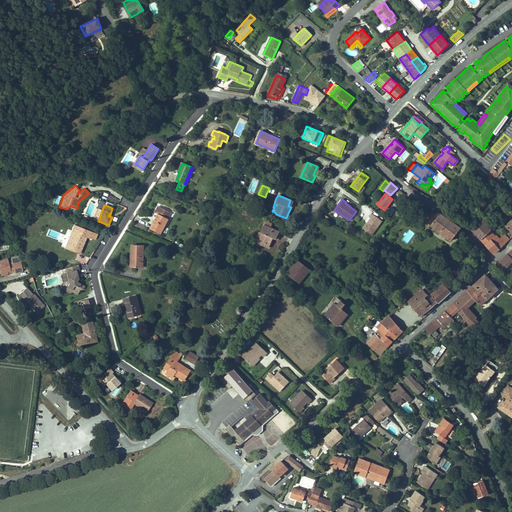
[(155,220),(151,229),(160,234),(171,213),(158,206),(156,211),(155,212),(158,214),(155,220)]
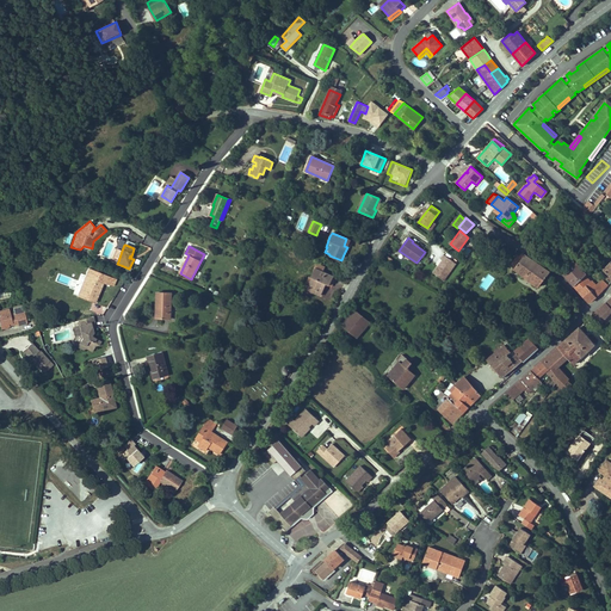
[(444,281),(456,264),(444,254),(440,259),(443,260),(439,266),(438,266),(433,272),(444,281)]
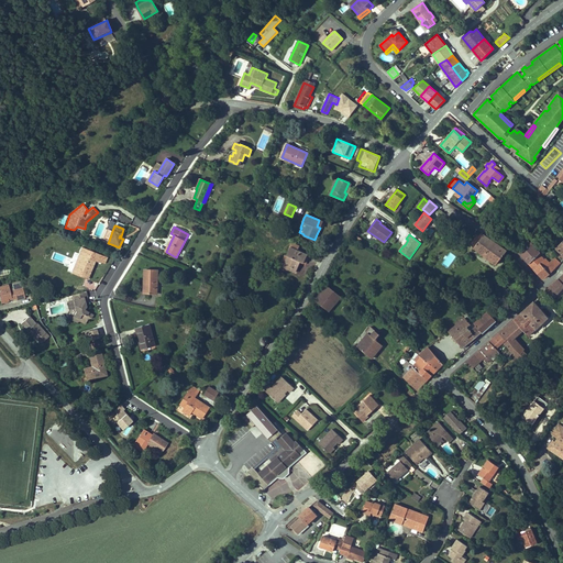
[(484,235),(483,235),(481,234),(471,244),(474,246),(474,247),(496,264),(507,251),(484,235)]
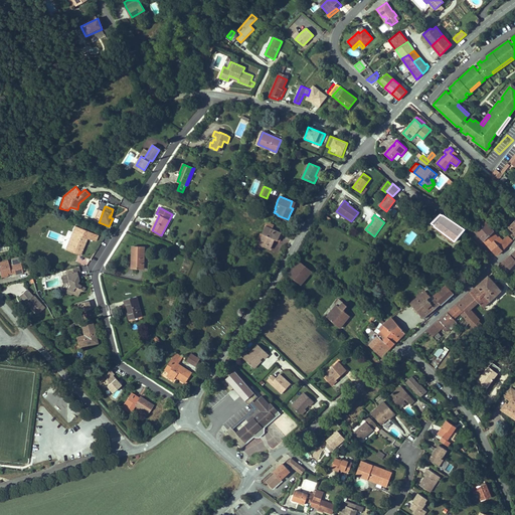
[(494,231),(486,221),(477,229),(475,227),(472,229),(474,231),(484,241),(493,232),(494,231)]
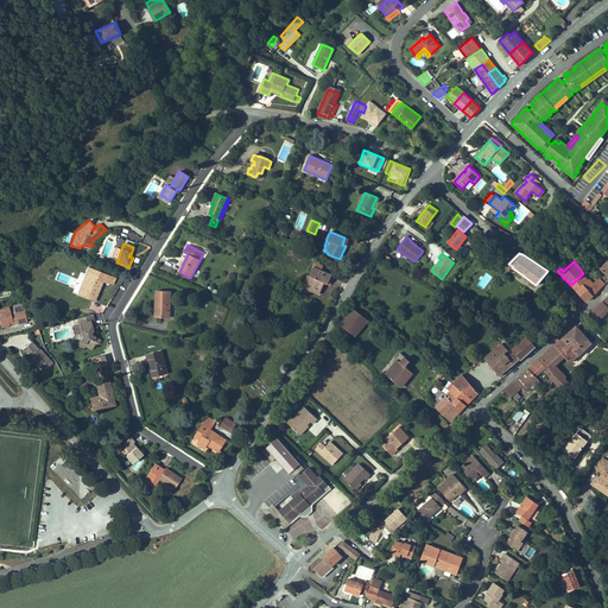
[(334,276),(321,271),(323,266),(316,263),(310,277),(311,277),(306,289),(318,293),(322,286),(323,284),(321,284),(322,282),(330,285),(331,282),(334,276)]
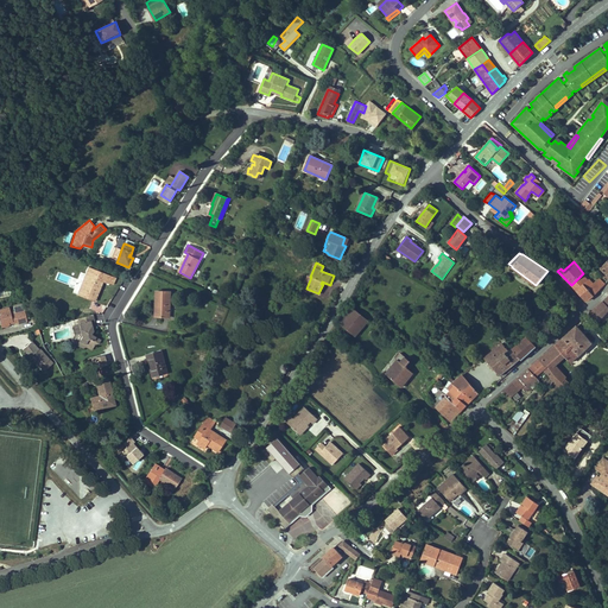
[(93,301),(95,301),(97,295),(95,295),(101,280),(106,283),(109,276),(88,267),(86,274),(81,272),(77,282),(71,279),(69,285),(75,287),(76,286),(80,287),(77,295),(93,301)]
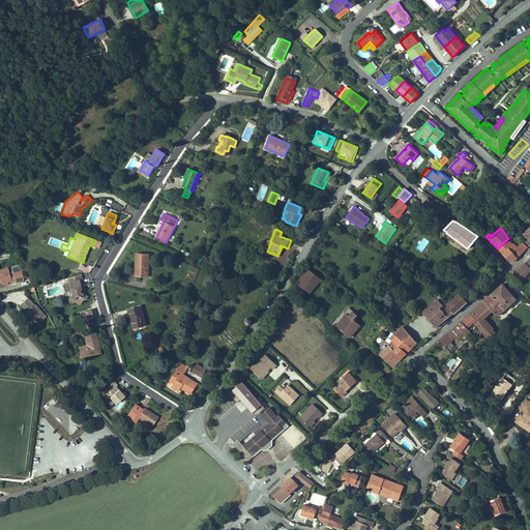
[(506,258),(517,247),(513,244),(512,244),(507,239),(498,248),(506,258)]
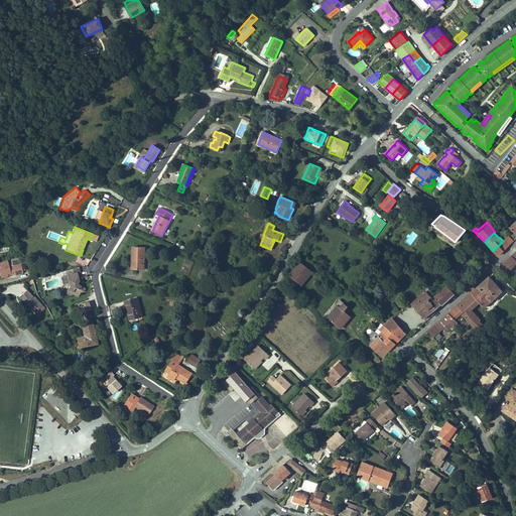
[(504,251),(514,241),(508,236),(503,241),(493,251),(497,256),(503,250),(504,251)]
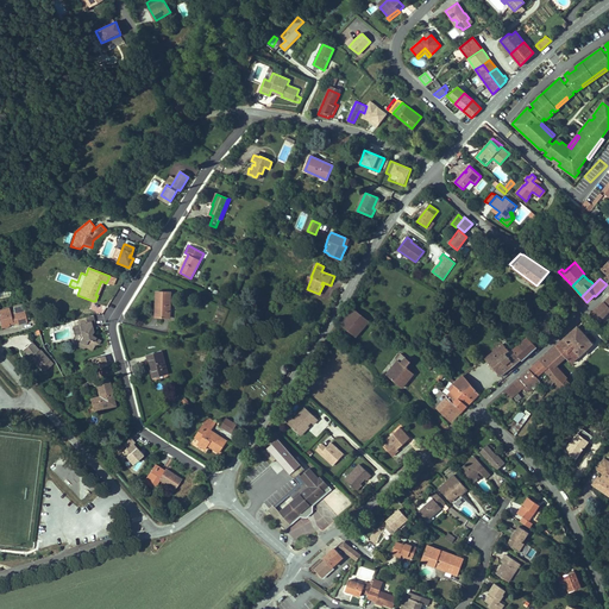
[(158,316),(170,318),(171,293),(157,292),(156,297),(156,303),(159,303),(159,306),(158,306),(158,316)]
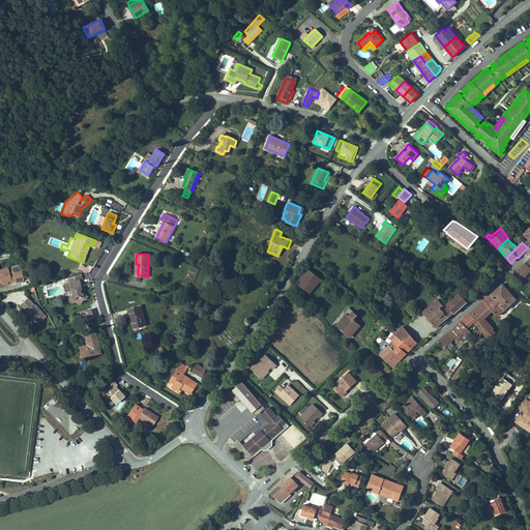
[(521,281),(529,270),(529,259),(521,267),(513,274),(521,281)]
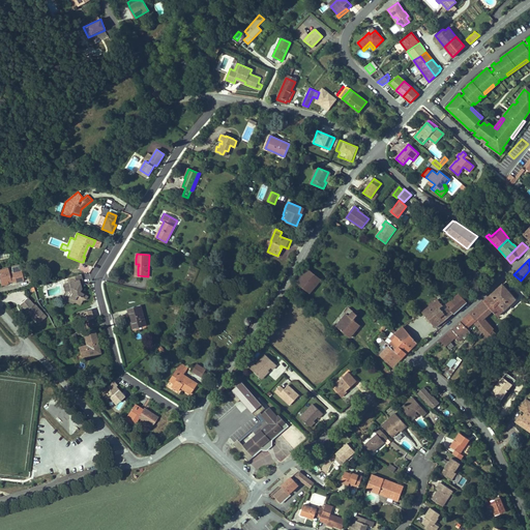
[(87,272),(89,265),(83,262),(81,262),(79,269),(87,272)]
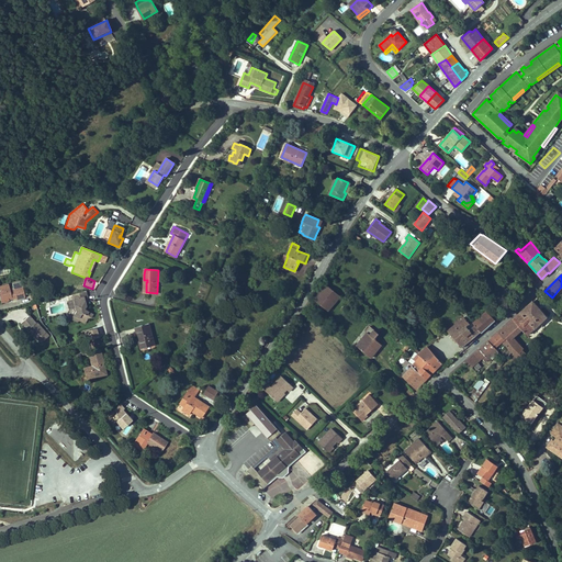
[(25,298),(22,288),(14,290),(13,288),(10,289),(8,284),(0,285),(0,289),(0,290),(0,298),(1,302),(3,302),(4,303),(7,302),(8,301),(9,301),(9,300),(17,298),(17,300),(25,298)]
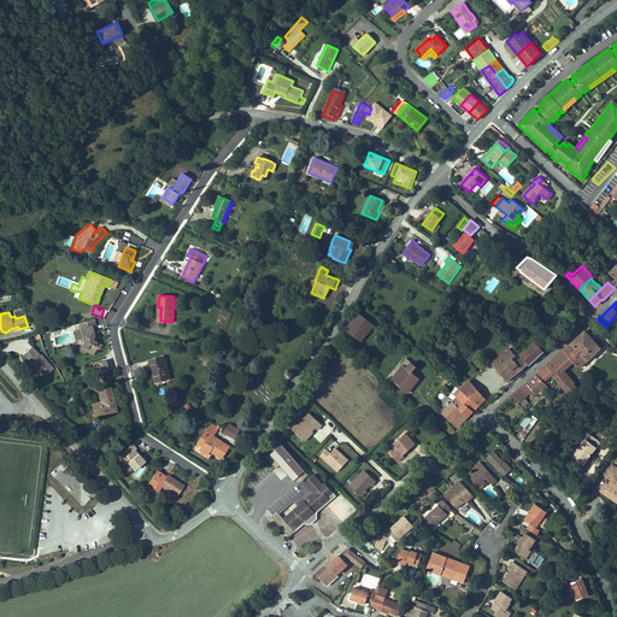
[(359,341),(374,325),(359,313),(346,329),(359,341)]
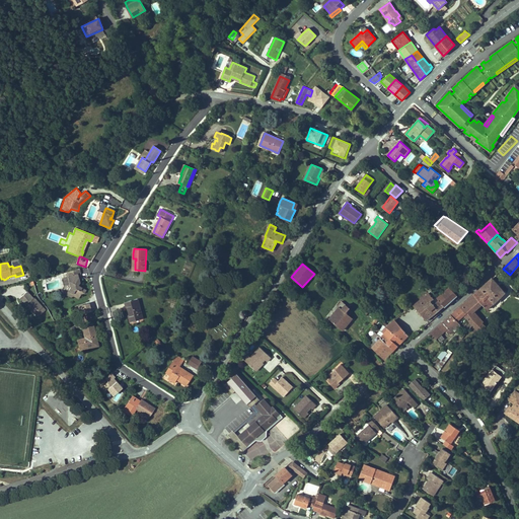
[(79,282),(78,278),(81,278),(79,269),(66,272),(68,277),(67,277),(66,274),(62,275),(65,285),(70,284),(70,287),(69,291),(73,293),(73,296),(78,298),(81,294),(84,293),(86,290),(77,285),(79,282)]
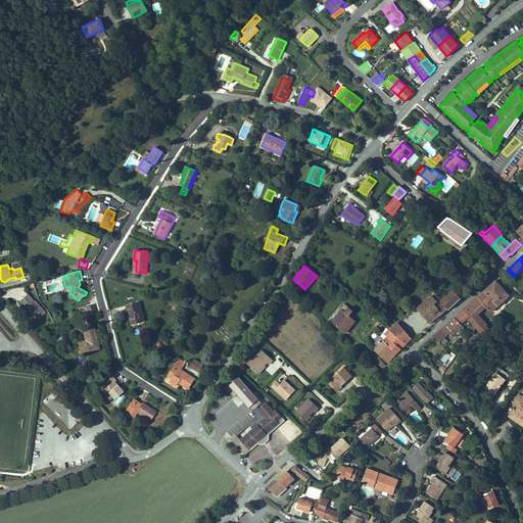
[(490,312),(508,295),(495,281),(487,288),(465,308),(471,315),(472,316),(469,319),(474,326),(476,328),(484,334),(489,329),(486,326),(487,325),(477,315),(479,313),(476,311),(481,305),(484,308),(485,306),(490,312)]
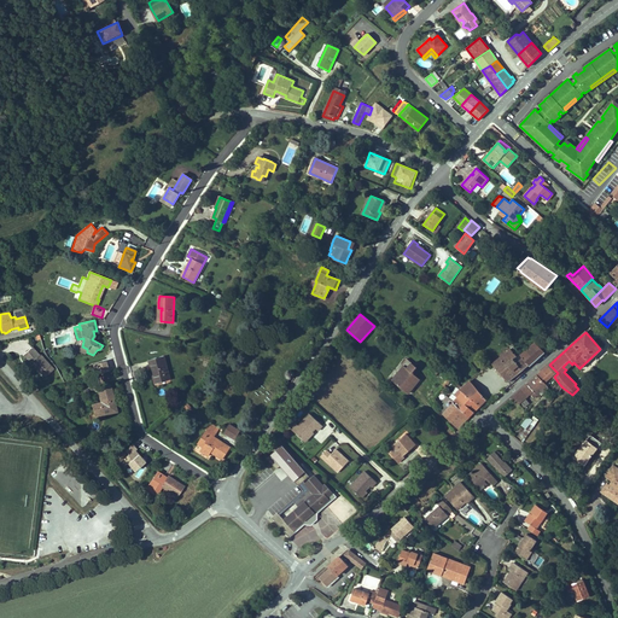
[(530,366),(544,353),(536,342),(520,355),(530,366)]
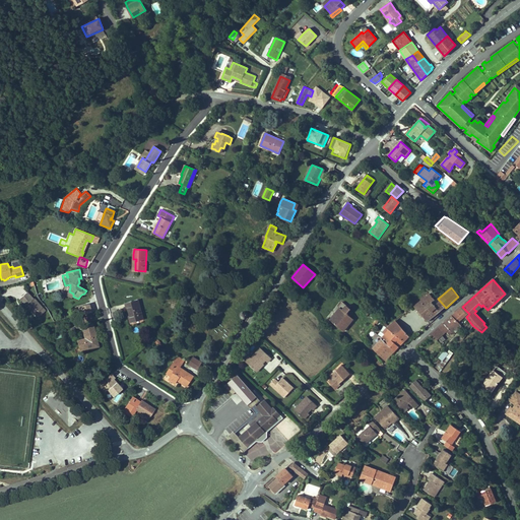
[(46,311),(35,299),(34,299),(26,291),(19,299),(25,306),(26,305),(29,309),(31,307),(33,308),(31,311),(35,314),(38,311),(41,315),(46,311)]
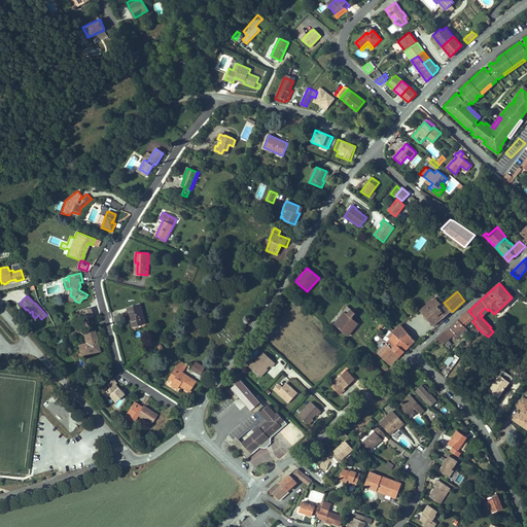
[(452,312),(444,303),(437,295),(420,310),(435,328),(453,313),(452,312)]
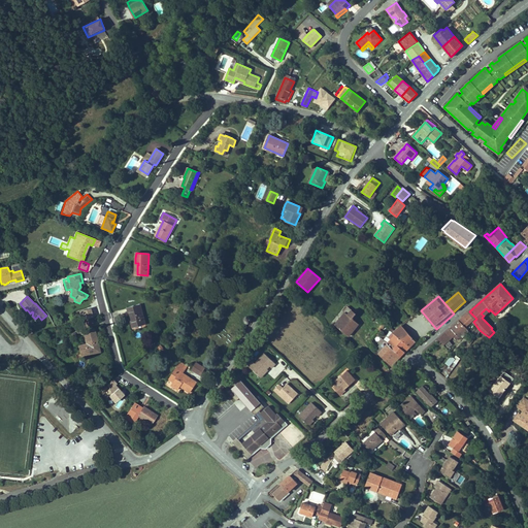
[(134,327),(145,324),(140,304),(128,308),(129,314),(130,314),(134,327)]
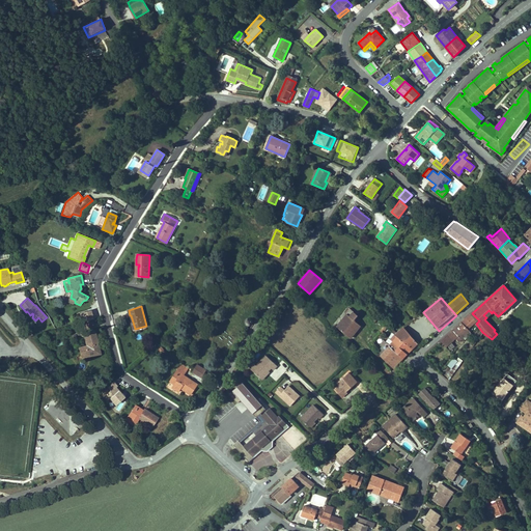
[(351,338),(361,326),(355,320),(359,315),(350,308),(345,313),(346,314),(337,327),(351,338)]
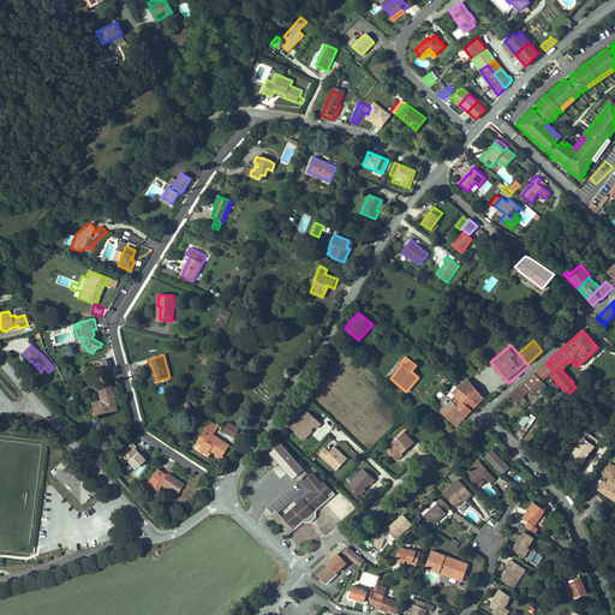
[(107,369),(105,359),(93,363),(95,372),(107,369)]
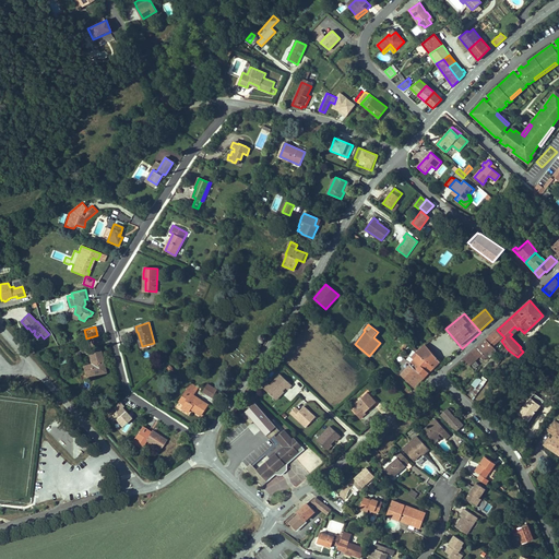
[(397,335),(391,330),(389,332),(394,336),(393,337),(395,339),(397,335)]
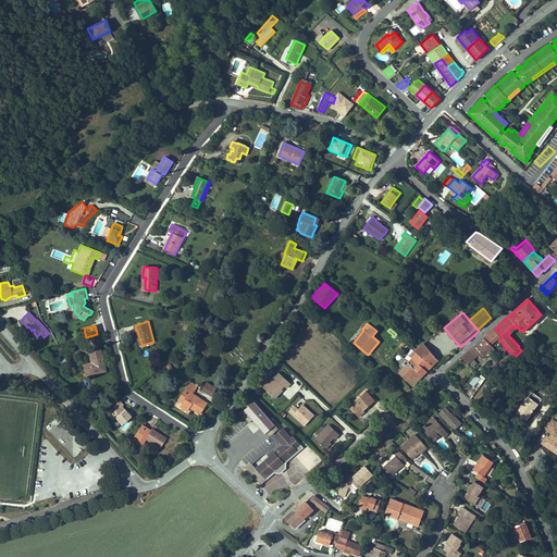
[(481,341),(475,346),(485,355),(493,347),(491,345),(502,335),(495,329),(481,341)]
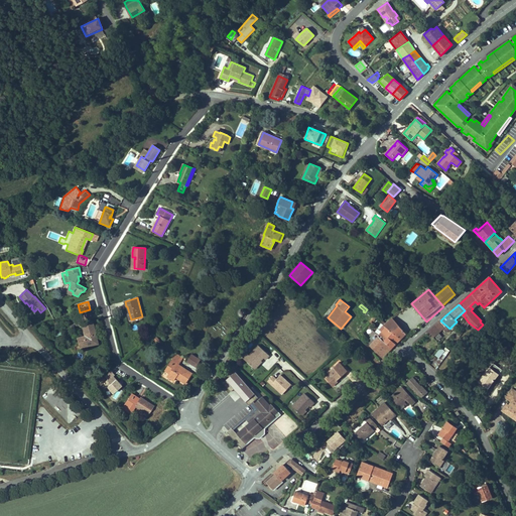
[(405,334),(392,318),(385,324),(384,326),(400,339),(403,337),(405,334)]
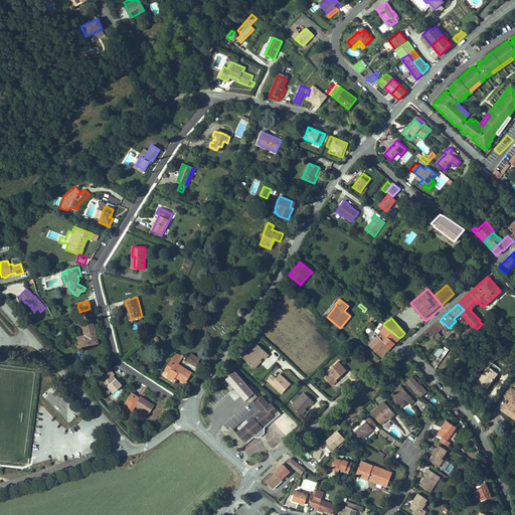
[(431,328),(427,331),(431,334),(433,336),(438,332),(442,328),(445,332),(449,328),(440,320),(437,323),(434,326),(431,328)]
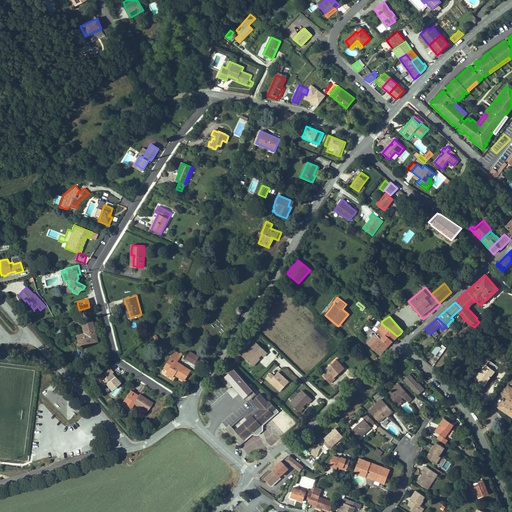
[(94,332),(91,319),(81,322),(84,333),(76,335),(79,344),(96,339),(94,332)]
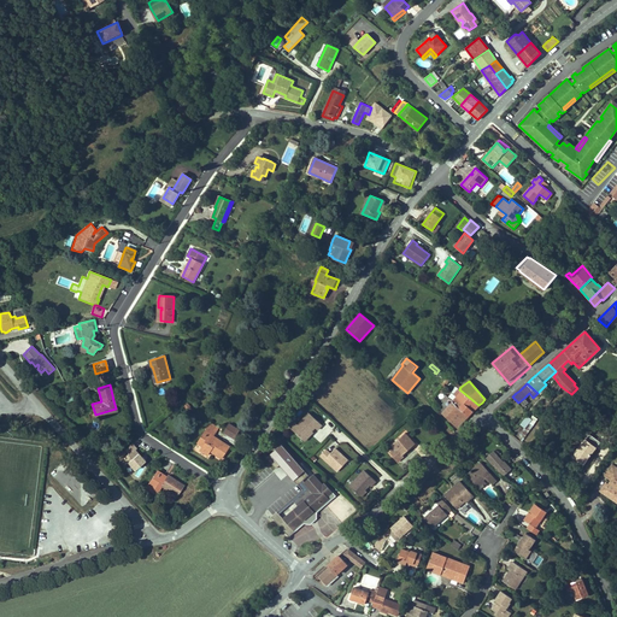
[(479,405),(459,389),(454,394),(457,397),(472,411),(476,407),(479,405)]
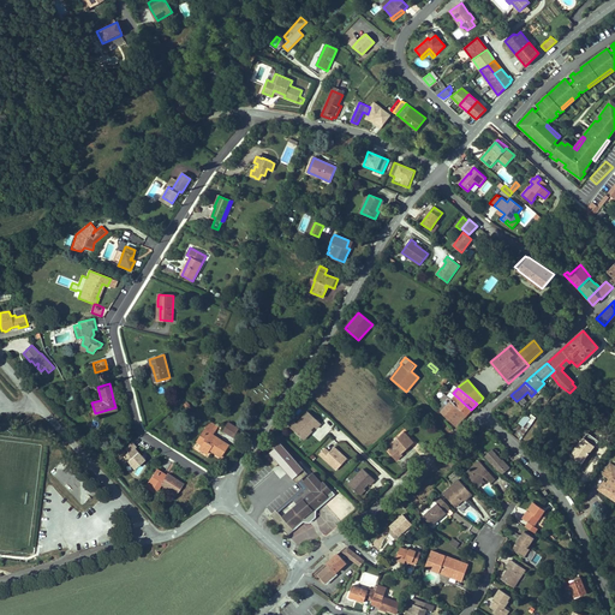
[(459,408),(452,400),(445,394),(441,398),(448,404),(442,412),(457,427),(461,421),(466,415),(464,412),(463,412),(459,408)]
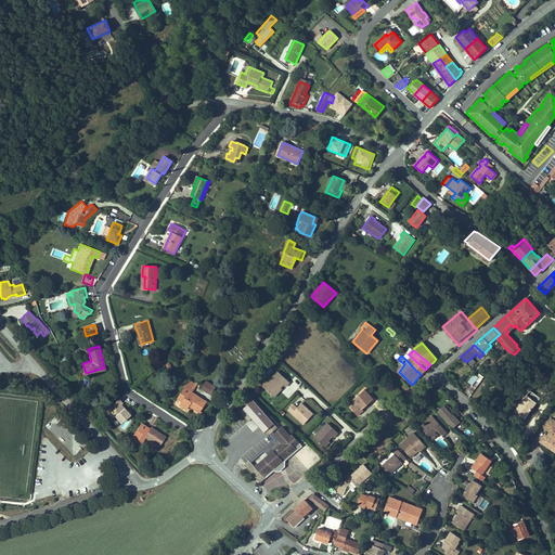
[(411,357),(408,361),(414,369),(417,372),(418,372),(421,374),(423,372),(425,370),(411,357)]
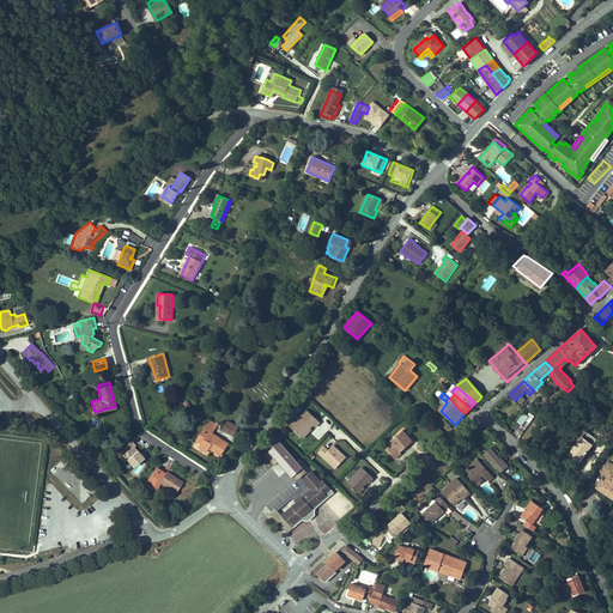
[(316,428),(320,423),(307,410),(296,422),(291,428),(299,435),(302,432),(305,436),(309,431),(308,430),(310,428),(313,425),(316,428)]
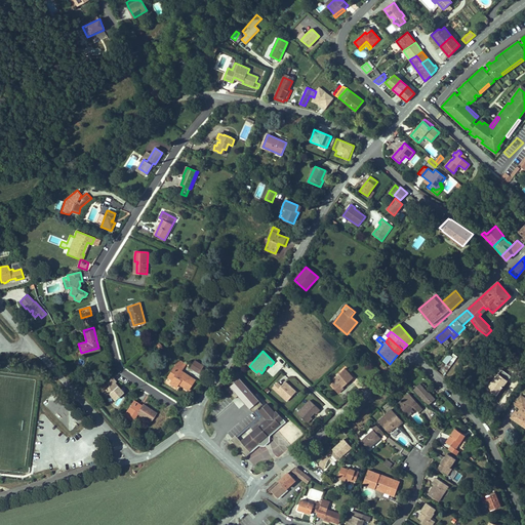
[(437,370),(444,375),(457,357),(450,352),(437,370)]
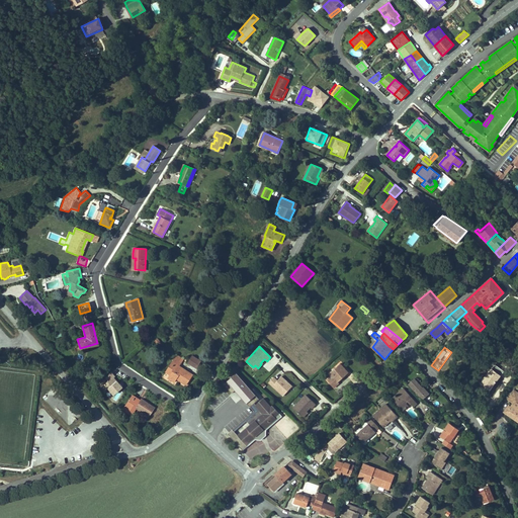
[(192,375),(178,366),(183,359),(177,355),(167,371),(171,374),(169,377),(174,381),(177,378),(186,384),(189,380),(192,375)]
